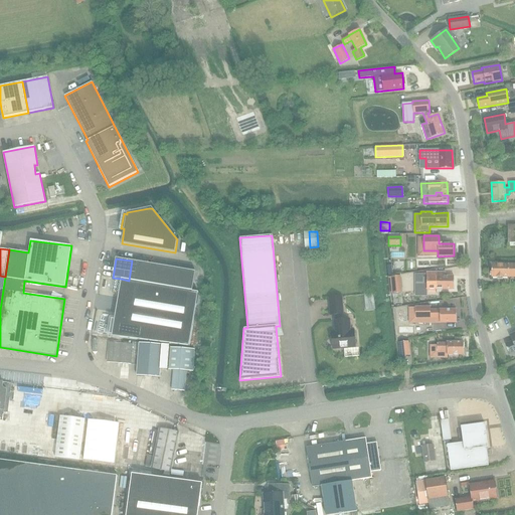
[(132,261),(129,281),(144,283),(148,264),(132,261)]
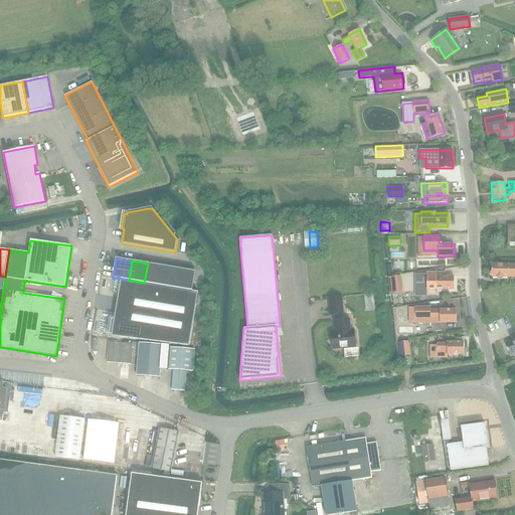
[(148,264),(144,283),(160,286),(163,267),(148,264)]
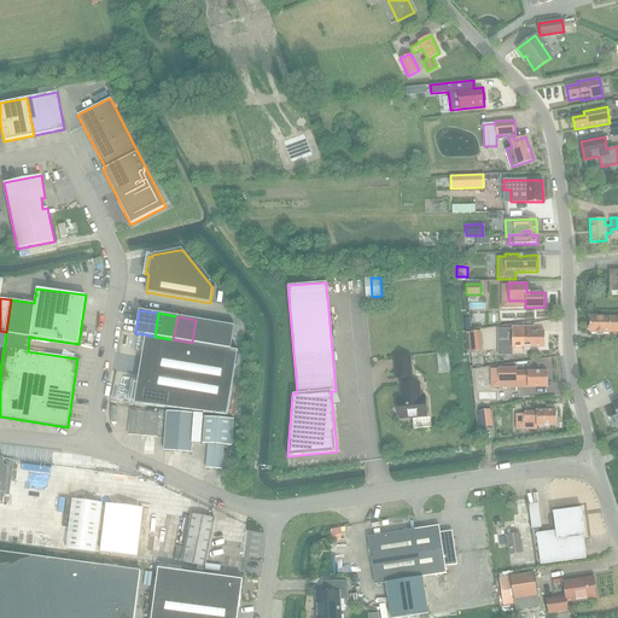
[(617,316),(589,316),(589,333),(611,333),(617,332),(617,316)]
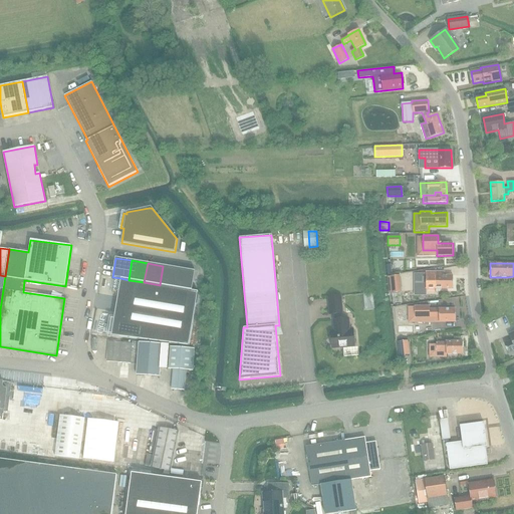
[(163,266),(160,285),(176,288),(179,268),(163,266)]
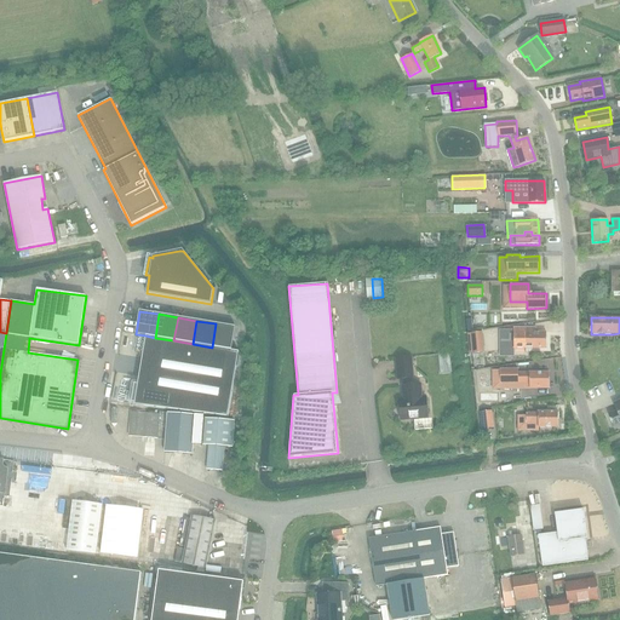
[(216,323),(212,348),(231,350),(235,327),(216,323)]
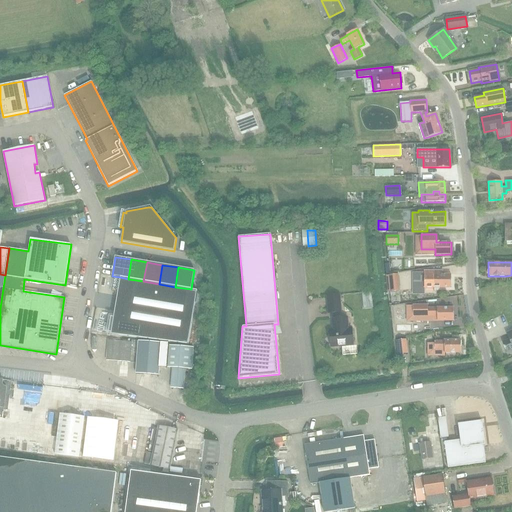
[(424,273),(413,273),(413,286),(424,286),(424,288),(451,288),(451,275),(442,275),(442,271),(424,271),(424,273)]
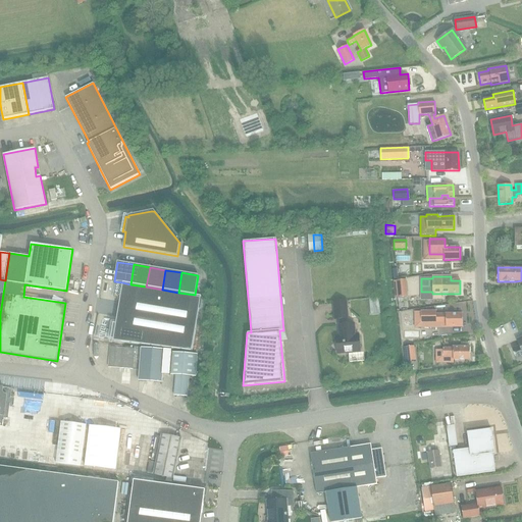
[(396,280),(393,280),(395,298),(404,297),(404,293),(403,279),(396,280)]
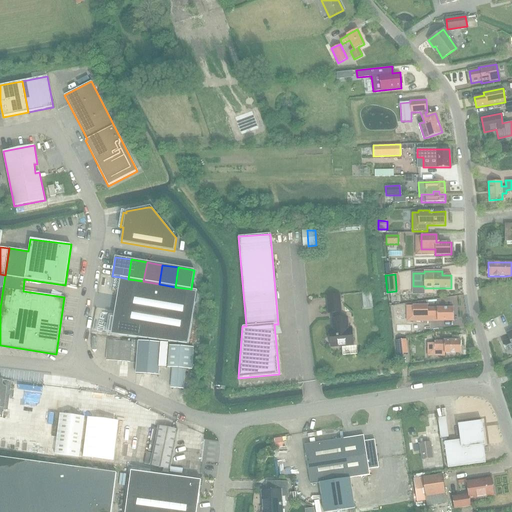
[(111,316),(108,331),(111,331),(111,333),(187,343),(196,290),(191,289),(175,287),(159,284),(143,281),(128,279),(120,277),(113,317),(111,316)]
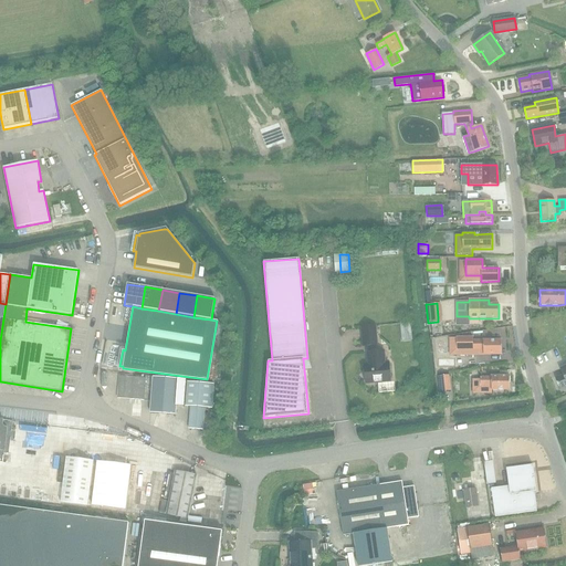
[(360,327),(363,347),(378,346),(376,325),(360,327)]
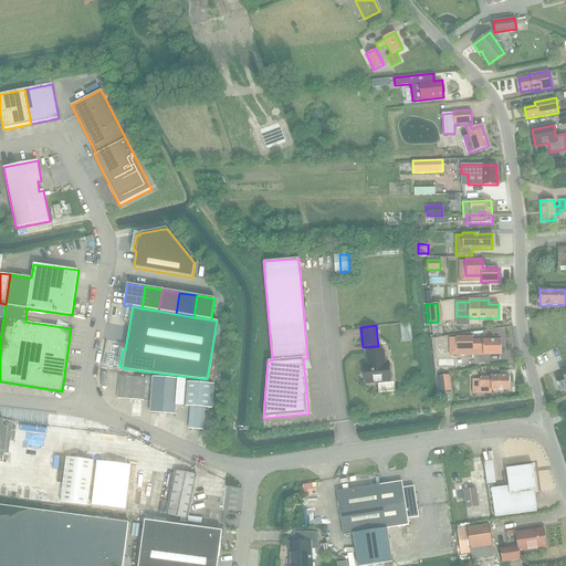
[(457,337),(457,349),(483,349),(483,355),(501,355),(501,339),(483,341),(473,341),(473,337),(457,337)]
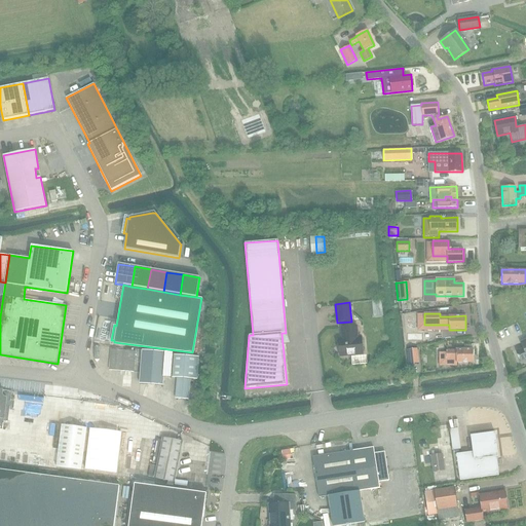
[(339,344),(340,357),(362,354),(361,337),(358,337),(357,326),(341,328),(342,344),(339,344)]
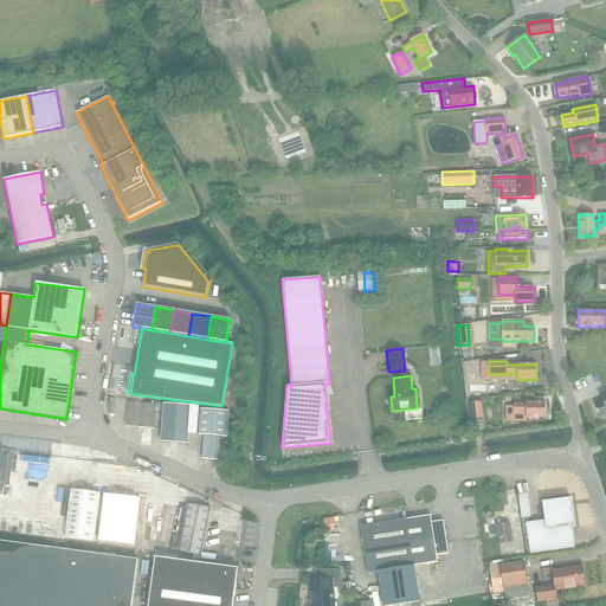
[(603,401),(594,405),(599,417),(605,414),(605,391),(599,394),(603,401)]
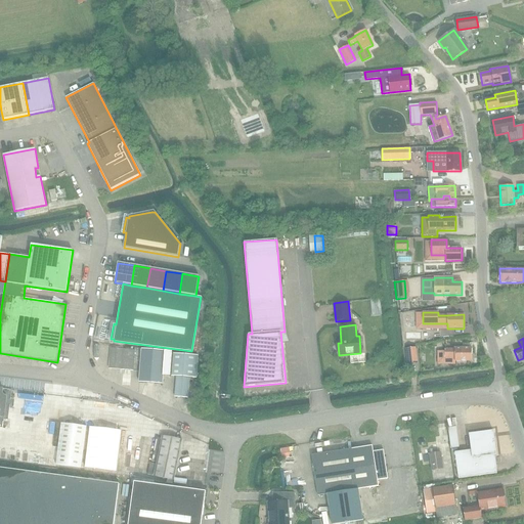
[(416,347),(405,348),(406,352),(407,363),(418,362),(417,352),(416,347)]
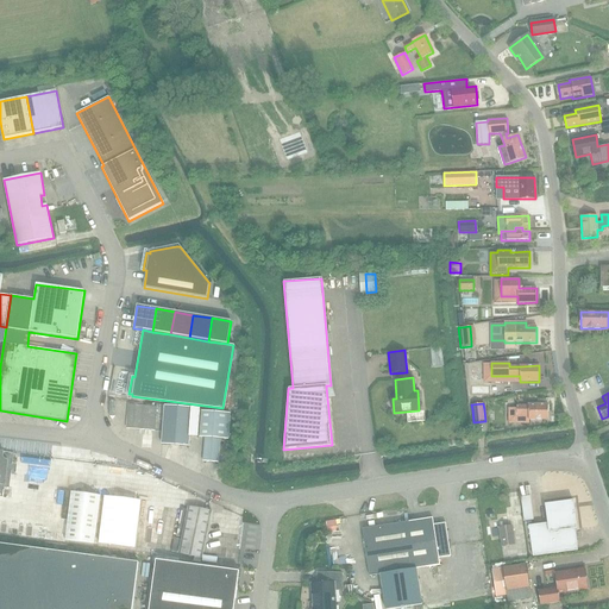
[(126,428),(140,429),(142,409),(143,406),(129,405),(126,428)]
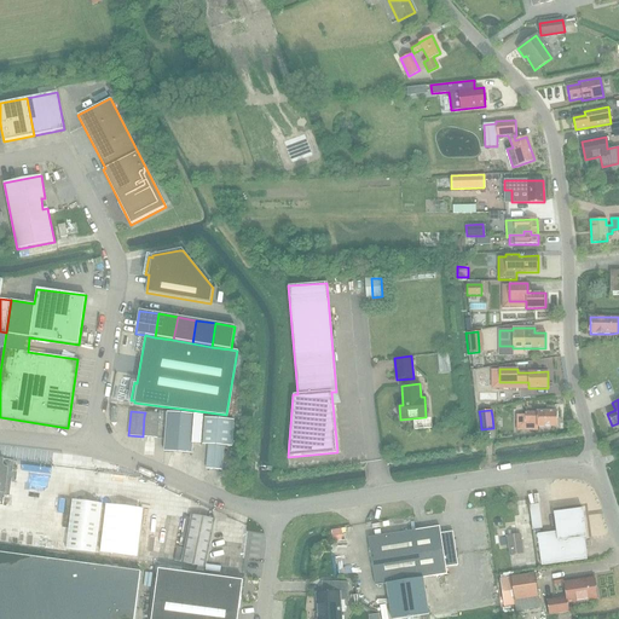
[(525,422),(537,422),(537,427),(557,427),(557,411),(537,411),(537,412),(525,412),(525,422)]
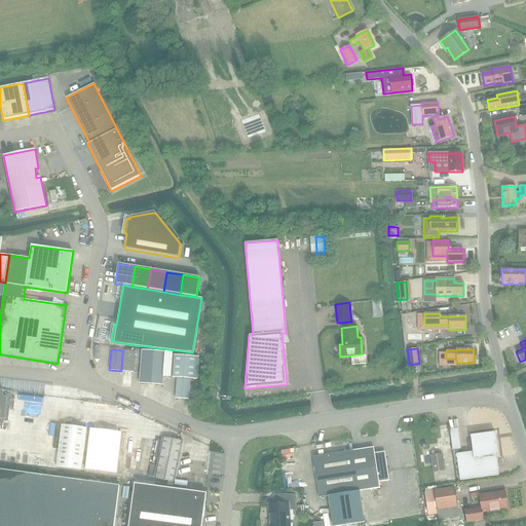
[(122,353),(121,371),(134,372),(135,351),(123,350),(122,353)]
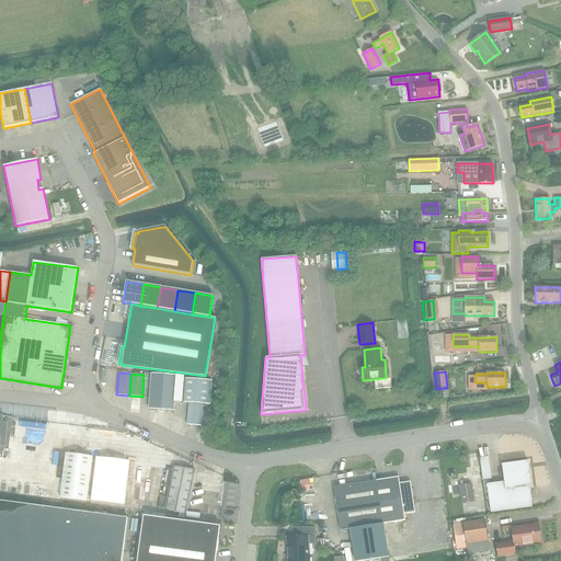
[(151,374),(149,410),(173,411),(174,402),(176,376),(151,374)]
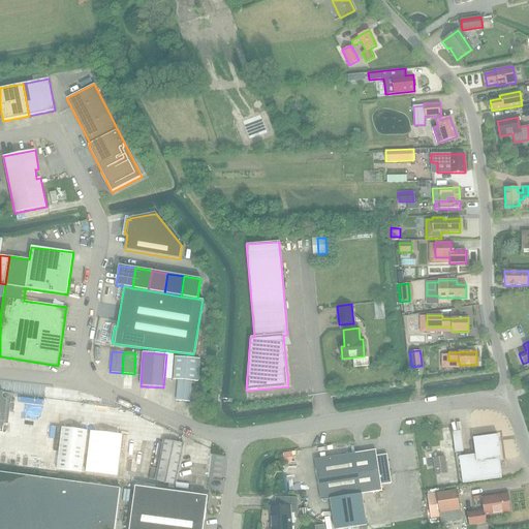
[(166,354),(164,379),(172,379),(174,356),(174,354),(166,354)]
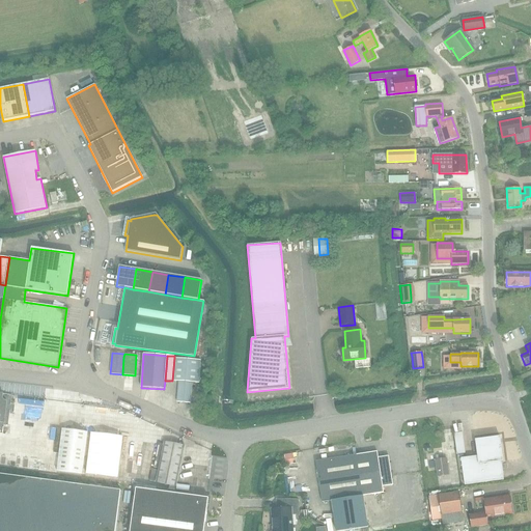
[(179,382),(177,402),(190,403),(191,383),(198,383),(200,360),(174,358),(172,381),(179,382)]
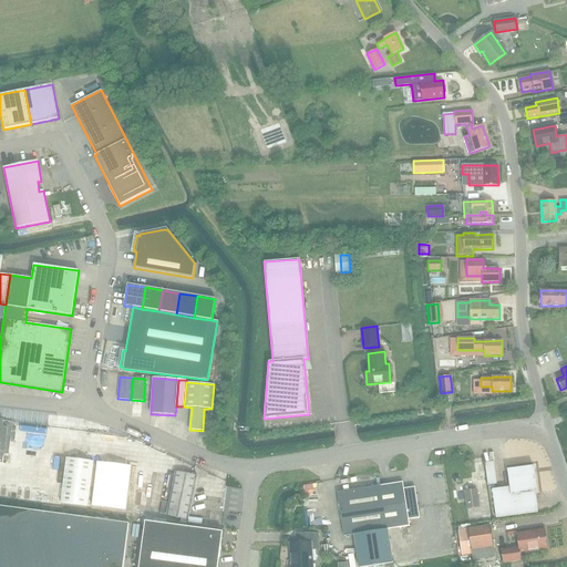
[(493,462),(485,463),(488,485),(496,484),(493,462)]
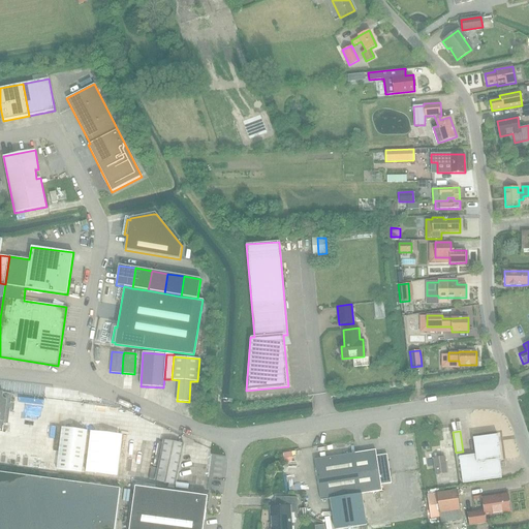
[(475,455),(459,457),(463,484),(502,478),(499,460),(501,460),(498,435),(473,438),(475,455)]
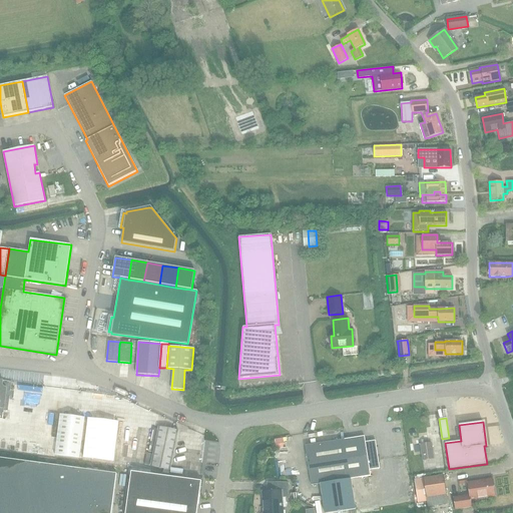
[(364,436),(345,439),(351,479),(370,476),(380,474),(375,441),(365,442),(364,436)]
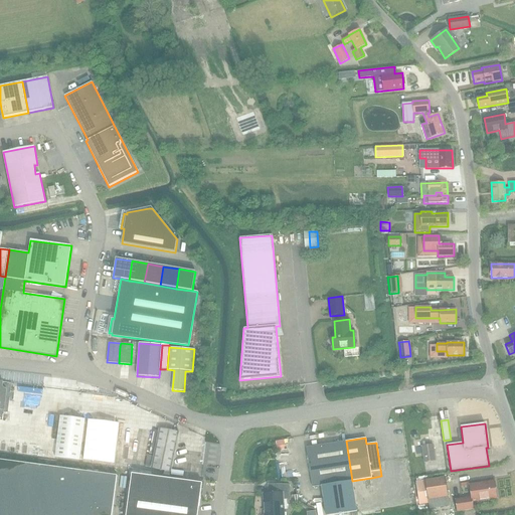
[(352,481),(346,441),(306,448),(312,487),(352,481)]
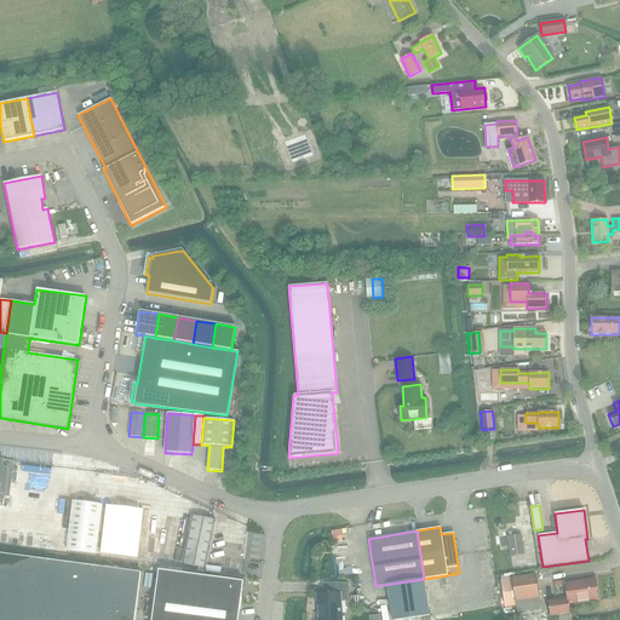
[(509,546),(511,557),(523,555),(521,535),(507,538),(507,539),(509,546)]
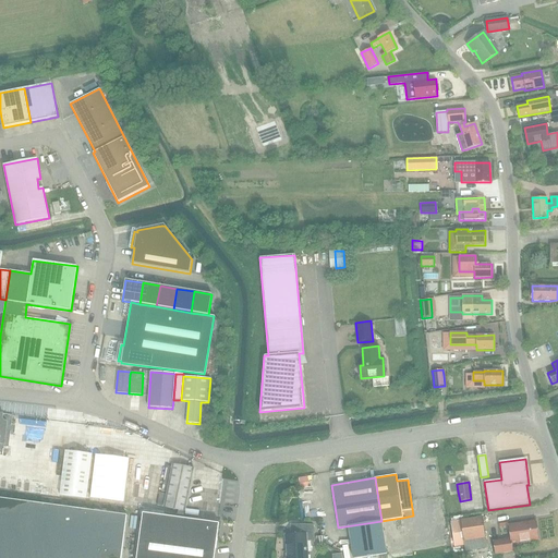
[(0,557),(121,557),(126,516),(0,498),(0,557)]
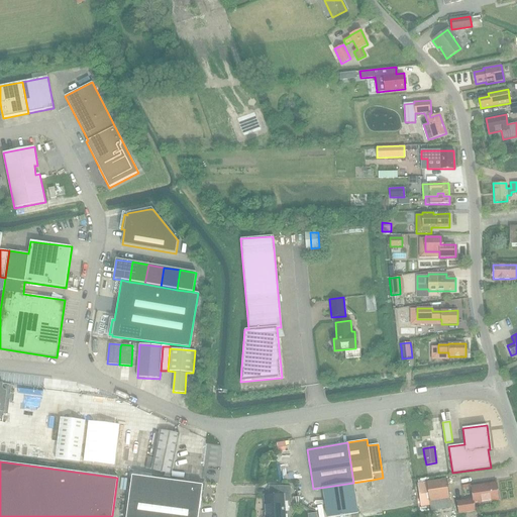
[(126,516),(198,516),(203,485),(132,476),(126,516)]
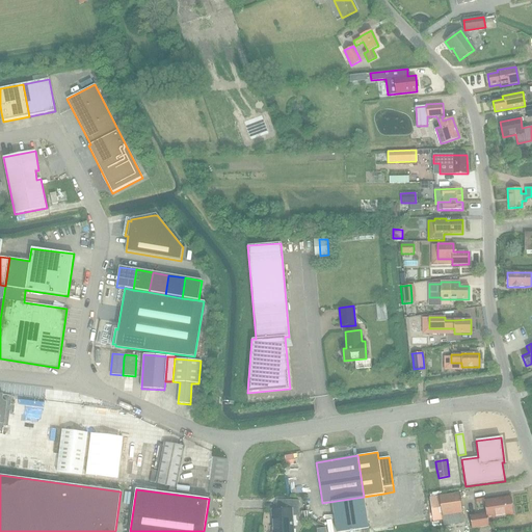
[(459,493),(429,497),(433,522),(443,520),(444,525),(464,522),(459,493)]
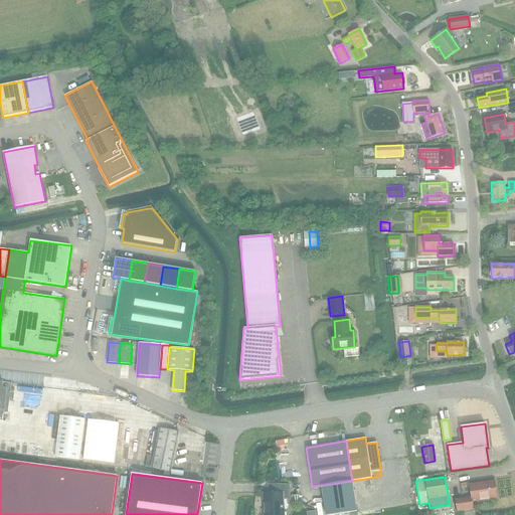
[(352,481),(321,486),(325,514),(330,514),(356,511),(352,481)]
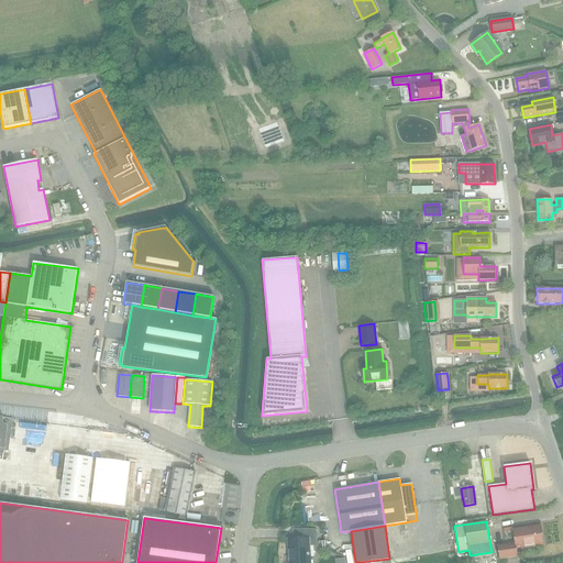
[(497,545),(499,559),(518,556),(517,549),(525,548),(527,551),(533,550),(534,547),(543,544),(541,526),(512,529),(515,543),(497,545)]
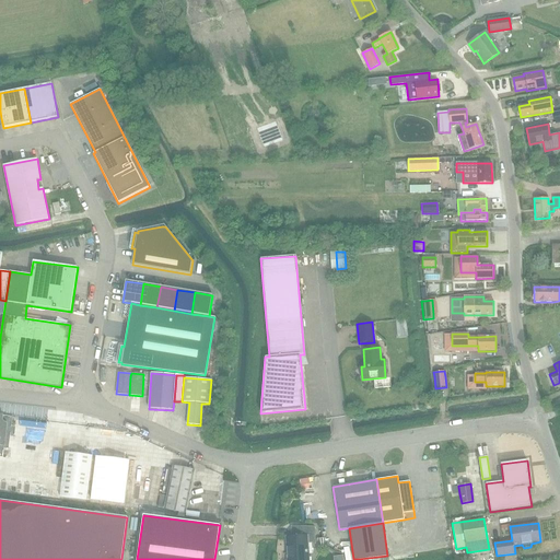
[(307,559),(307,543),(316,543),(315,529),(315,528),(314,528),(314,527),(313,526),(291,526),(291,531),(291,537),(287,537),(287,559),(307,559)]
